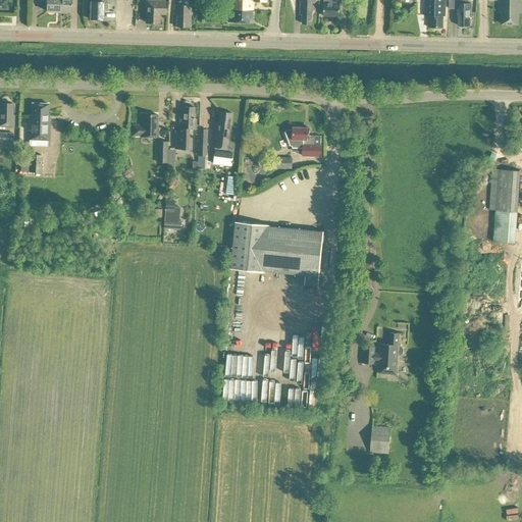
[(59,0),(46,0),(46,11),(59,11),(59,0)]
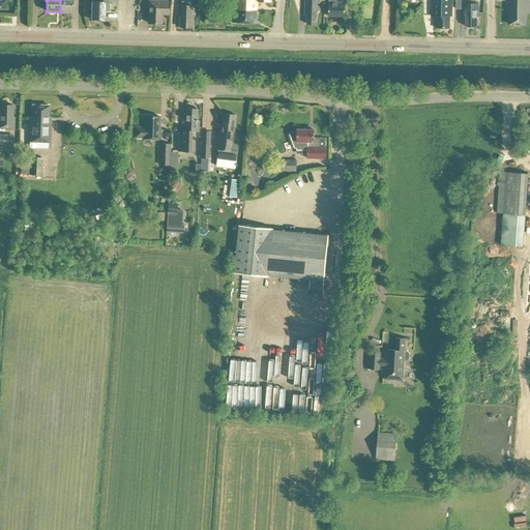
[(60,0),(60,11),(71,12),(71,0),(60,0)]
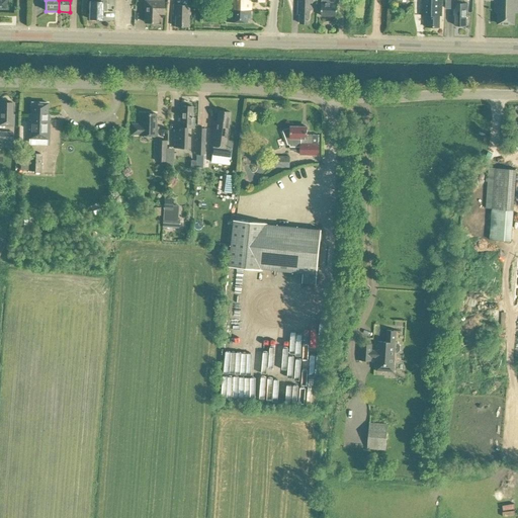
[(106,0),(89,0),(89,19),(101,19),(102,11),(106,11),(106,0)]
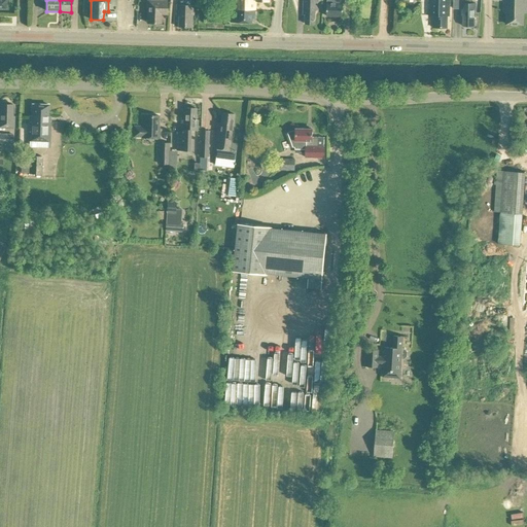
[(146,0),(147,2),(146,24),(162,24),(162,15),(167,15),(167,0),(159,0),(146,0)]
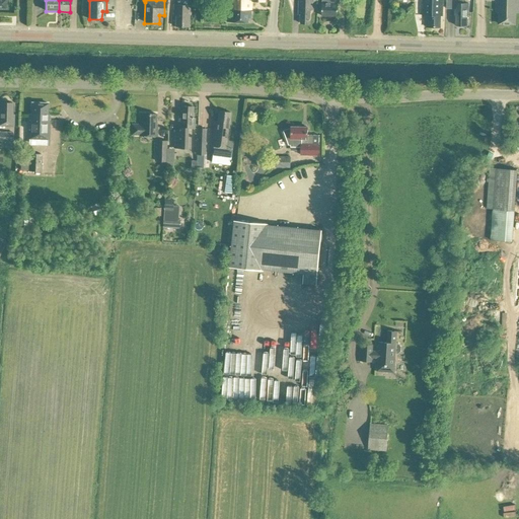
[(174,26),(189,27),(190,5),(187,5),(187,0),(176,0),(177,5),(173,5),(173,15),(175,16),(174,26)]
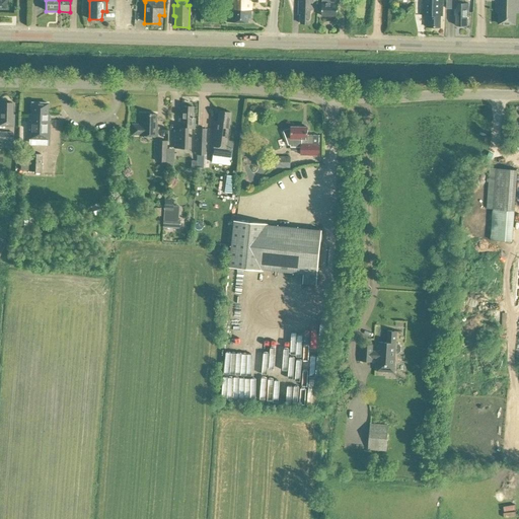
[(250,2),(265,2),(264,0),(226,0),(226,8),(222,8),(223,7),(218,7),(218,13),(226,13),(226,22),(247,22),(247,18),(250,18),(250,2)]
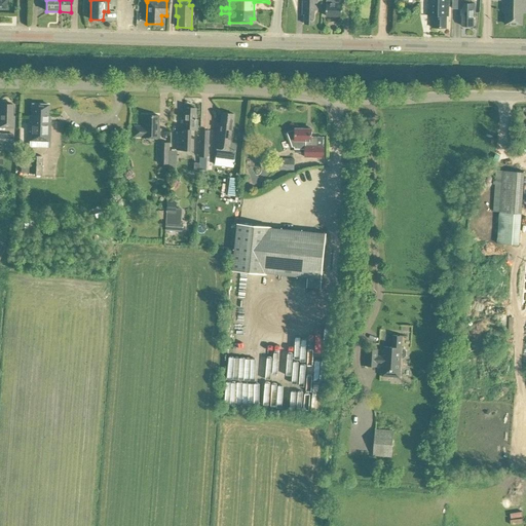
[(302,0),(303,11),(305,11),(305,25),(314,25),(314,11),(317,11),(317,0),(302,0)]
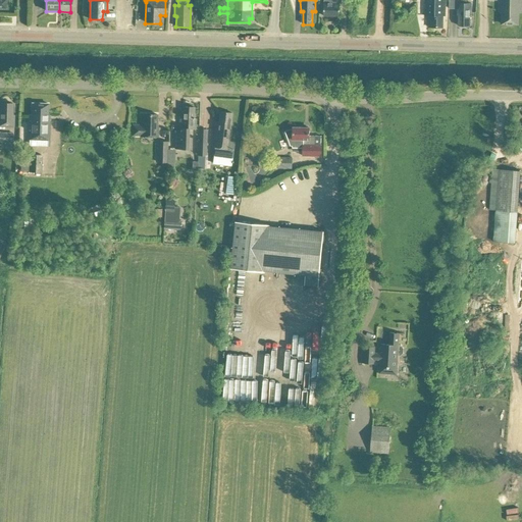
[(342,4),(342,0),(324,0),(324,4),(324,16),(340,16),(340,4),(342,4)]
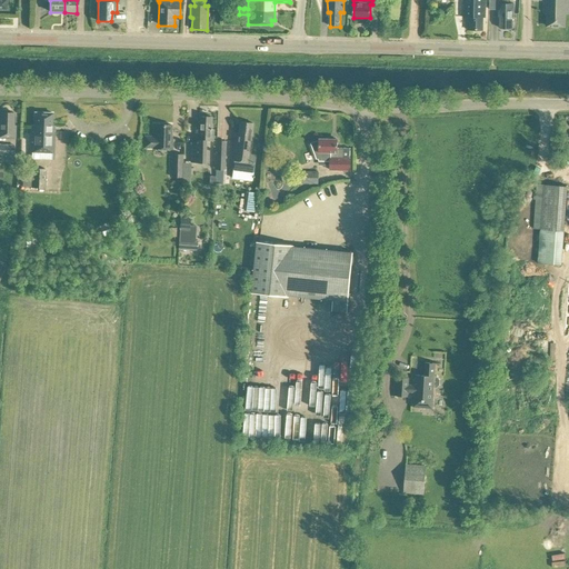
[(486,18),(486,7),(485,0),(462,0),(463,5),(463,10),(462,10),(462,18),(468,18),(467,30),(482,30),(483,18),(486,18)]
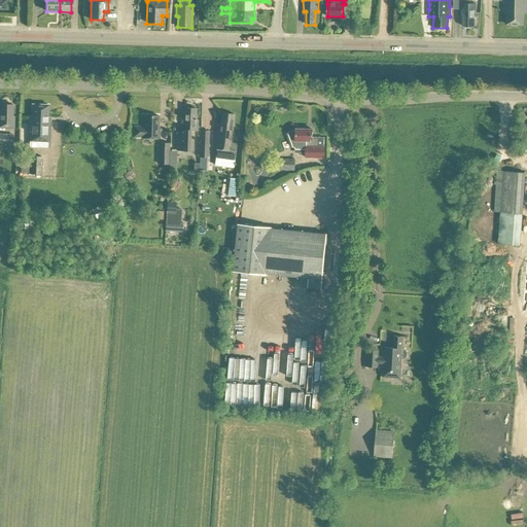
[(463,15),(462,26),(475,26),(475,15),(476,15),(476,4),(471,4),(471,0),(454,0),(454,9),(462,9),(462,15),(463,15)]
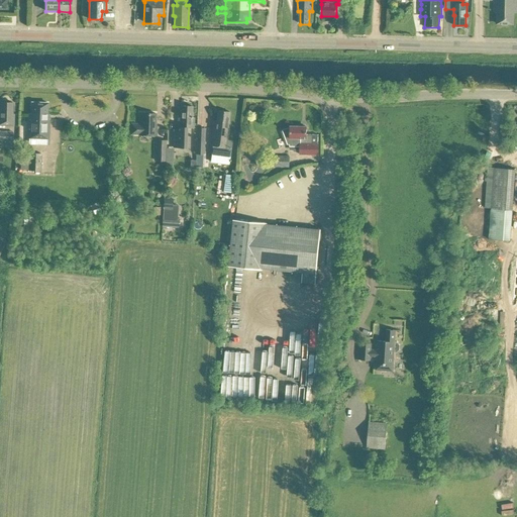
[(513,24),(513,13),(516,13),(516,0),(494,0),(494,13),(497,13),(497,24),(513,24)]
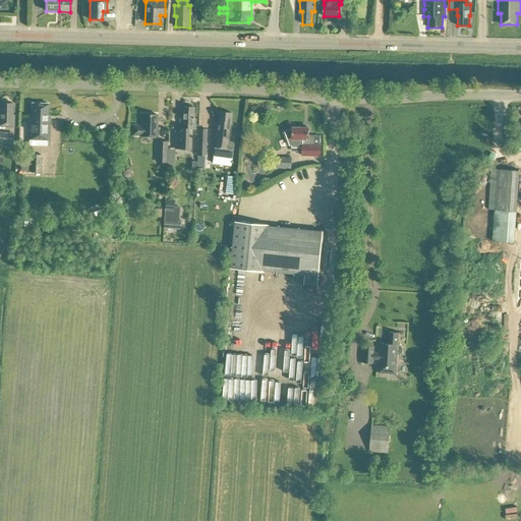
[(0,126),(13,127),(14,115),(12,115),(12,104),(0,103),(0,126)]
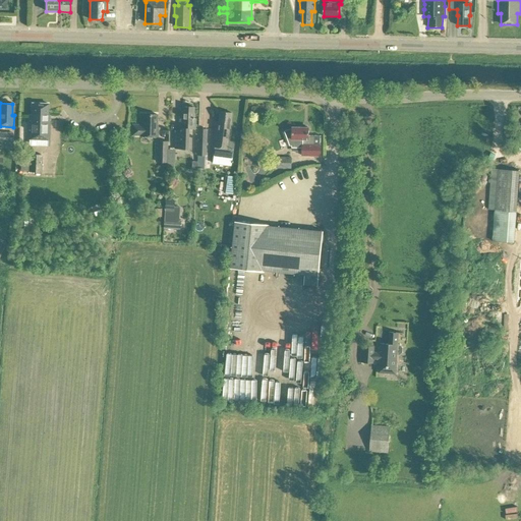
[(49,120),(49,116),(48,116),(48,104),(32,104),(32,115),(29,115),(27,139),(49,140),(50,120),(49,120)]
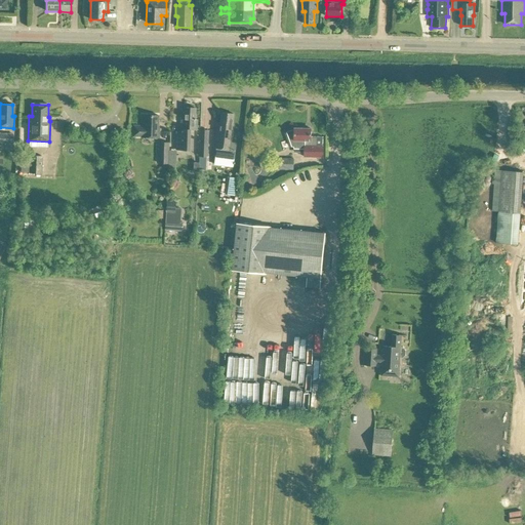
[(195,120),(195,108),(180,108),(180,129),(175,129),(174,150),(186,150),(188,148),(189,130),(196,130),(197,120),(195,120)]
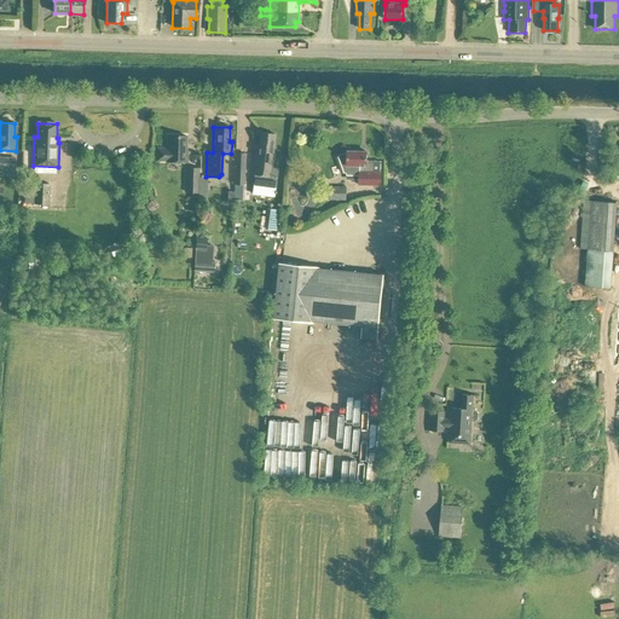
[(277,168),(272,167),(275,148),(273,148),(275,136),(260,133),(259,145),(255,145),(252,175),(254,175),(253,185),(273,187),(277,168)]
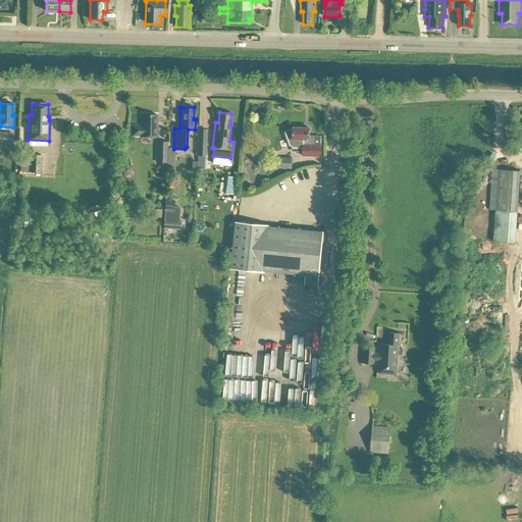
[(140,138),(158,138),(159,138),(159,127),(158,127),(158,114),(141,114),(140,124),(132,124),(132,136),(140,137),(140,138)]
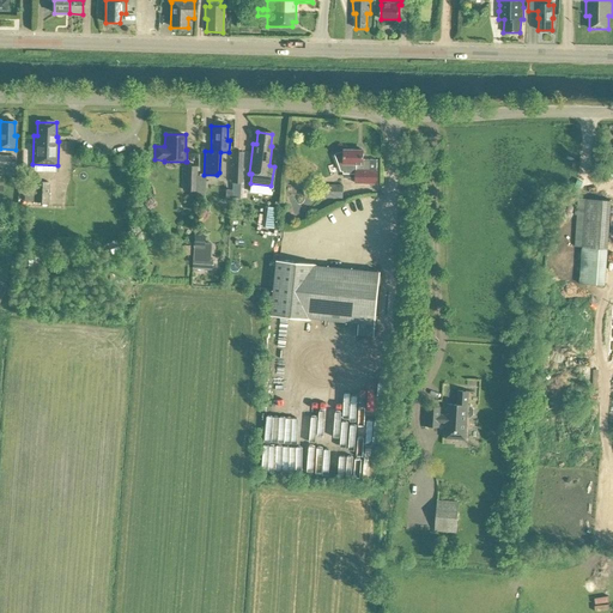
[(356,183),(377,183),(377,171),(377,161),(363,159),(363,151),(344,150),(344,152),(335,155),(343,174),(356,174),(356,183)]
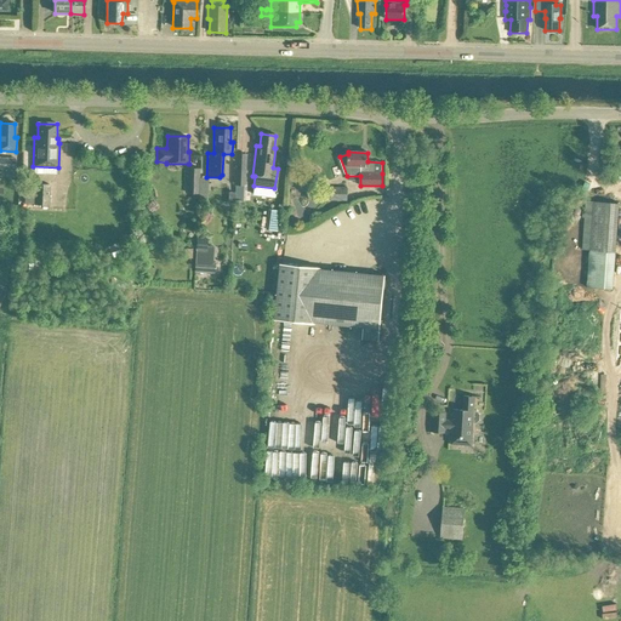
[(235,171),(245,171),(246,154),(235,154),(235,171)]
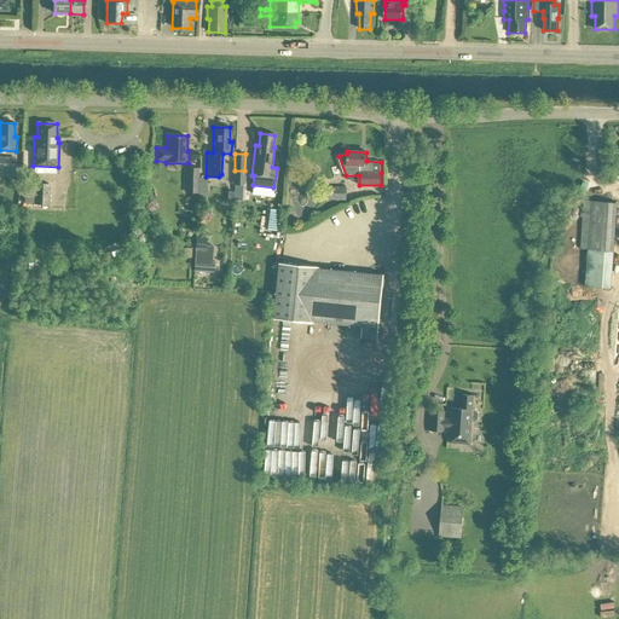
[(0,157),(0,168),(15,169),(15,157),(0,157)]
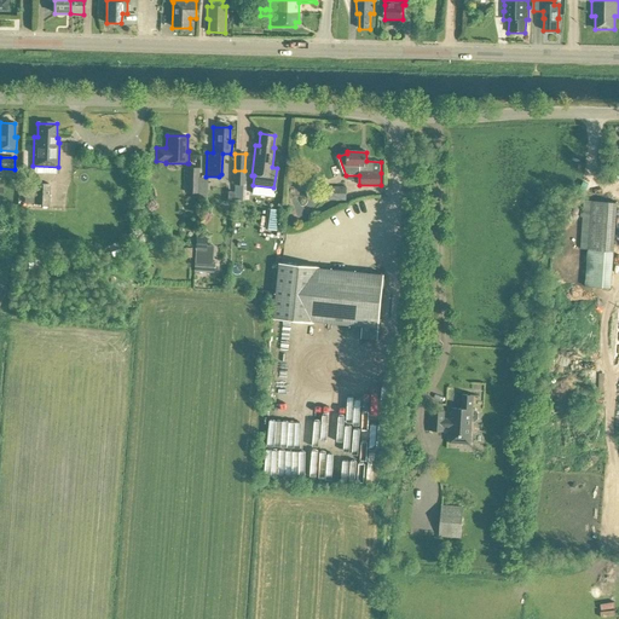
[(200,194),(201,183),(198,183),(200,168),(186,168),(186,194),(190,194),(190,198),(197,198),(197,194),(200,194)]
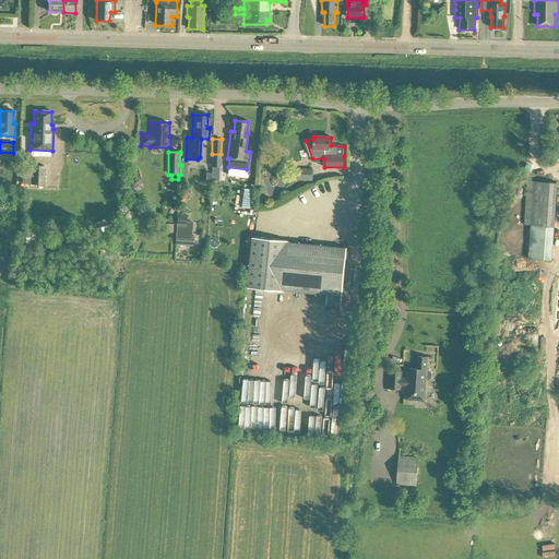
[(259,167),(271,167),(271,157),(259,157),(259,167)]
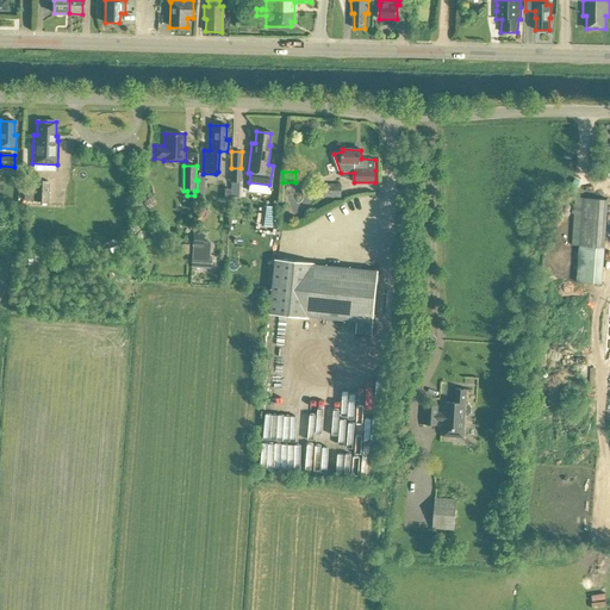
[(33,201),(49,201),(49,181),(35,181),(33,201)]
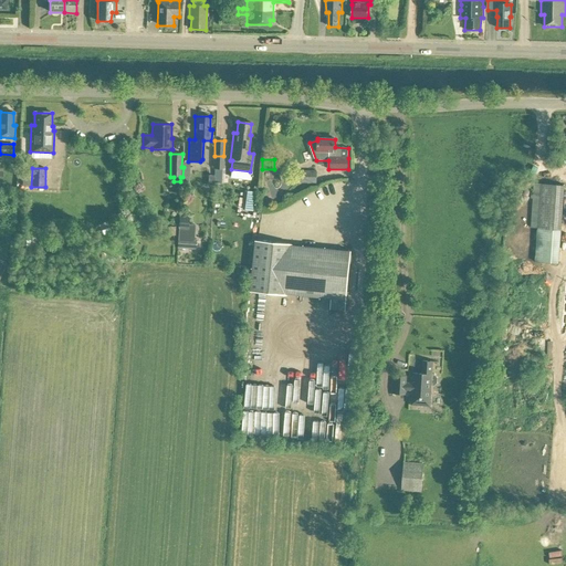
[(301,171),(301,184),(316,184),(317,171),(301,171)]
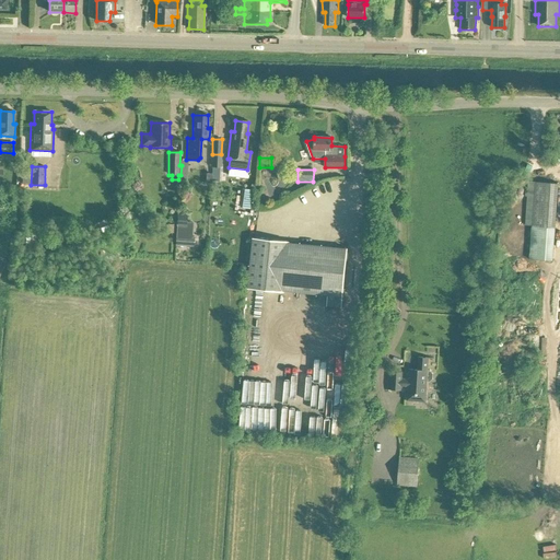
[(525,197),(527,197),(525,226),(532,226),(529,259),(552,261),(558,184),(528,182),(527,193),(525,193),(525,197)]
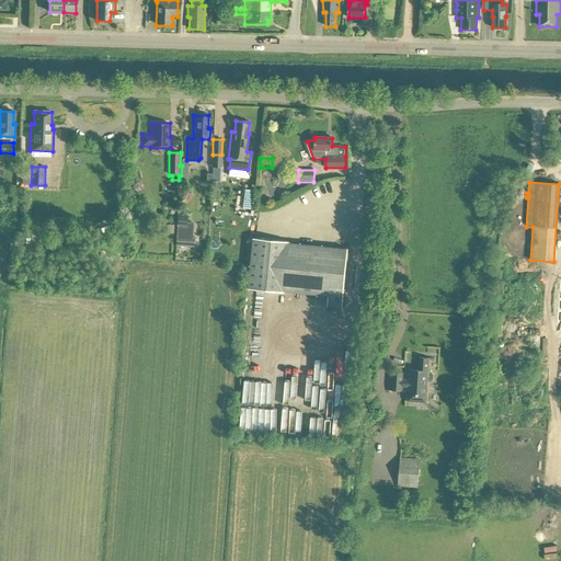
[(250,209),(252,191),(244,190),(241,208),(250,209)]
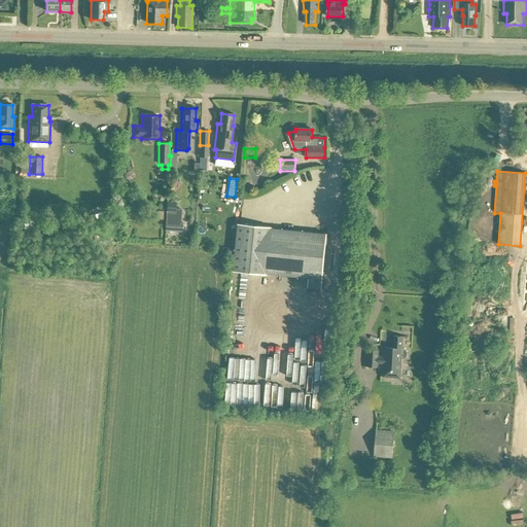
[(180,223),(181,209),(167,208),(165,232),(182,233),(182,223),(180,223)]
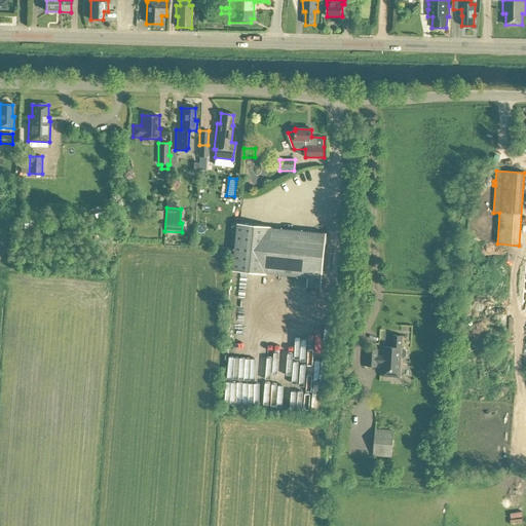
[(271,228),(237,225),(232,270),(267,273),(307,277),(306,288),(321,289),(327,234),(271,228)]
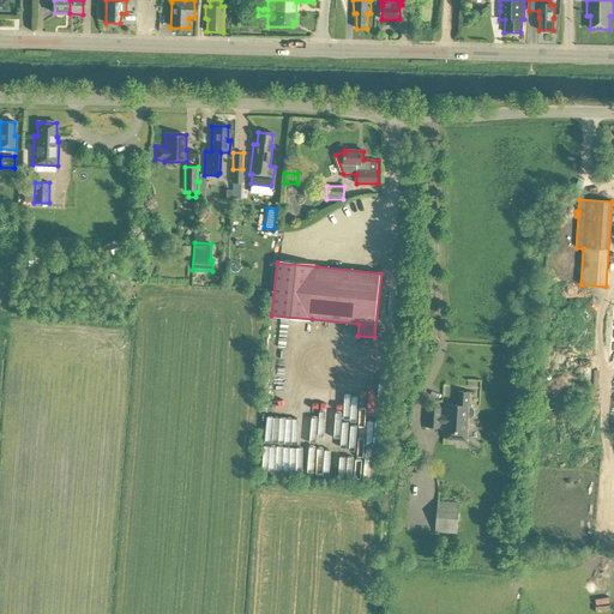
[(296,374),(296,362),(271,362),(270,374),(296,374)]
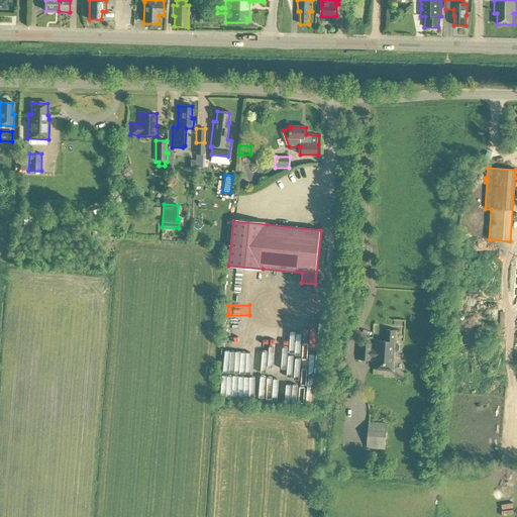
[(377,356),(376,365),(393,366),(394,352),(396,352),(399,350),(400,345),(397,342),(395,342),(396,331),(400,331),(400,330),(386,329),(386,341),(378,340),(377,351),(371,351),(371,343),(356,342),(356,344),(358,344),(357,359),(355,358),(355,359),(370,360),(371,356),(377,356)]
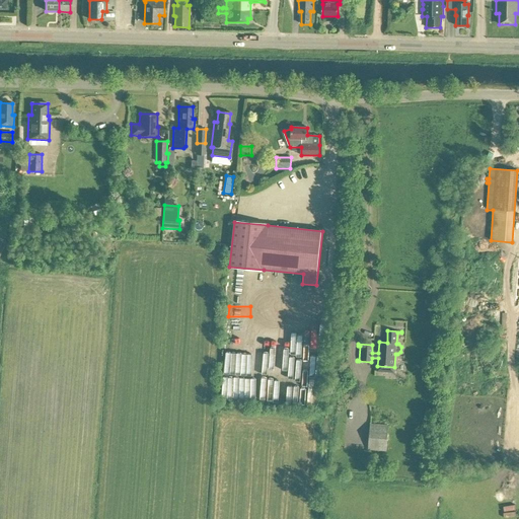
[(368,449),(386,451),(388,428),(370,426),(368,449)]
